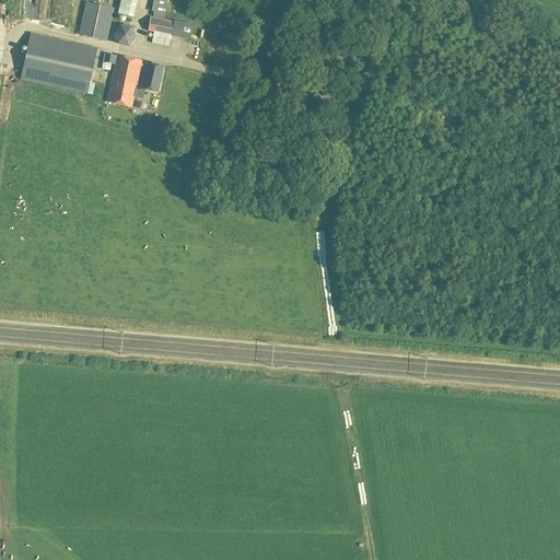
[(130,16),(132,0),(117,0),(115,14),(130,16)]
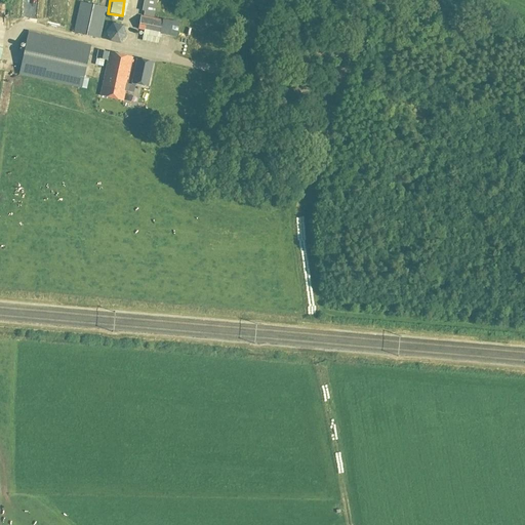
[(157,0),(144,0),(142,10),(145,11),(144,15),(142,15),(138,30),(144,31),(143,40),(158,43),(160,34),(177,37),(179,23),(154,17),(157,0)]
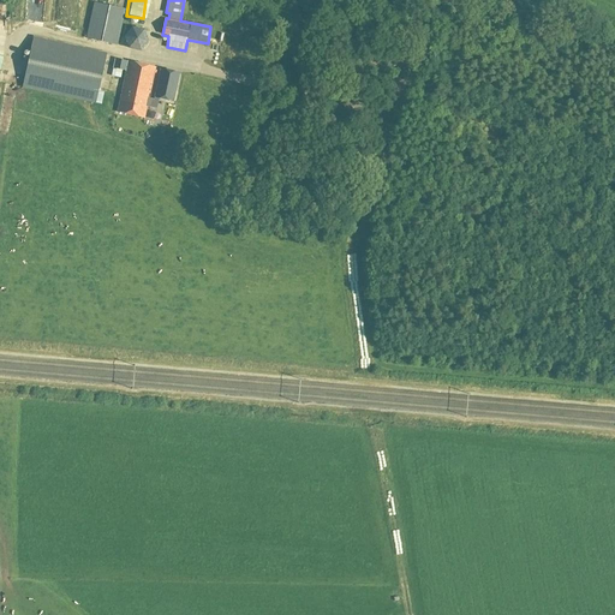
[(126,10),(120,9),(95,3),(88,37),(119,45),(126,10)]
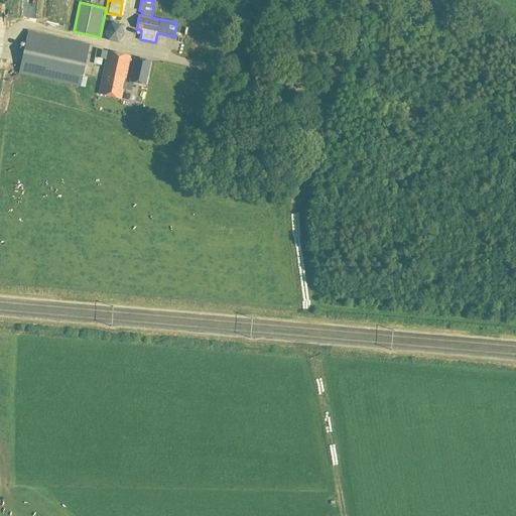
[(104,24),(104,39),(120,38),(119,24),(104,24)]
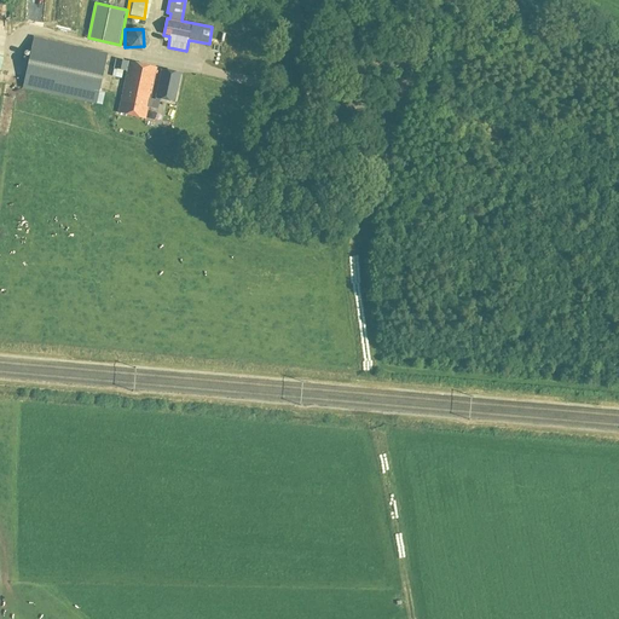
[(108,53),(34,36),(23,87),(97,103),(108,53)]
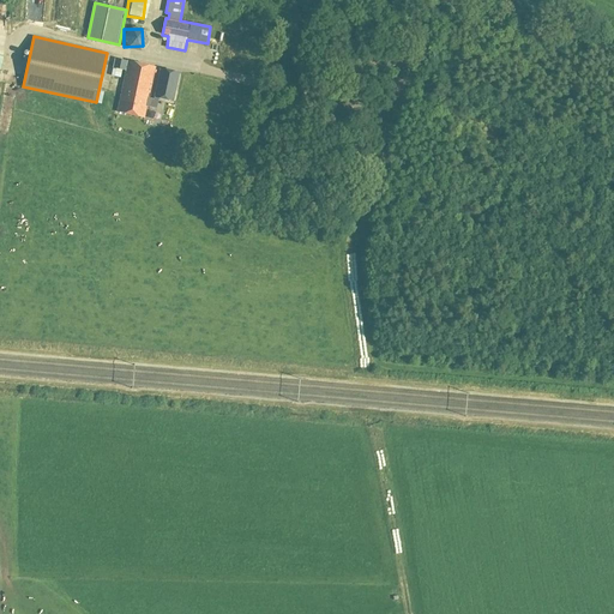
[(115,58),(113,67),(125,71),(127,61),(115,58)]
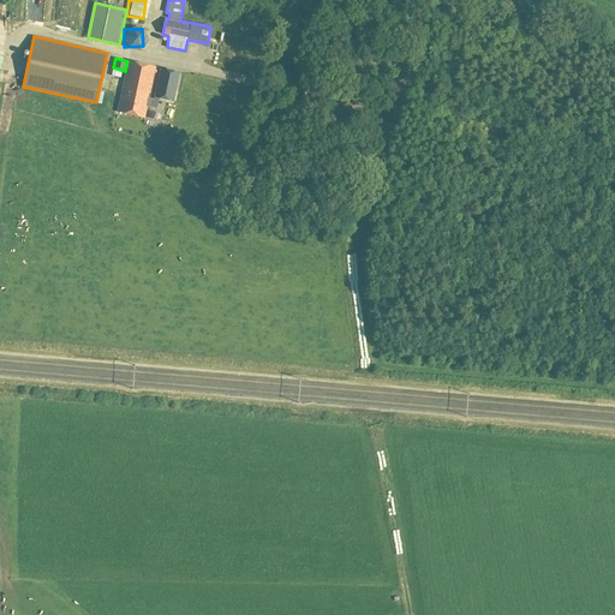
[(149,99),(149,96),(156,67),(129,61),(118,112),(145,118),(148,107),(157,108),(160,99),(174,101),(180,72),(161,69),(154,100),(149,99)]
